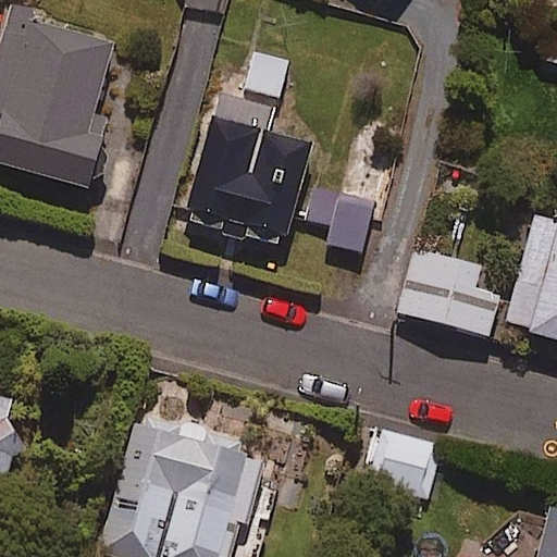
[(111,42),(7,14),(0,38),(0,74),(13,77),(0,125),(0,162),(86,185),(103,118),(91,114),(111,42)]
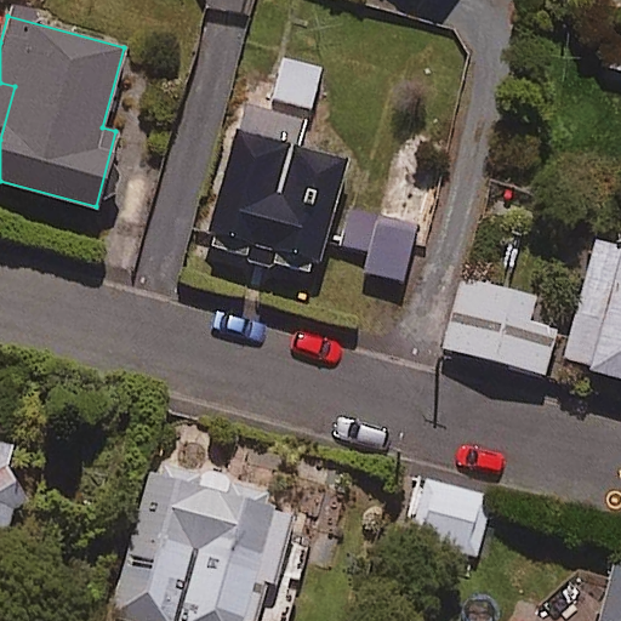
[(620,35),(611,33),(603,68),(620,72),(620,35)]
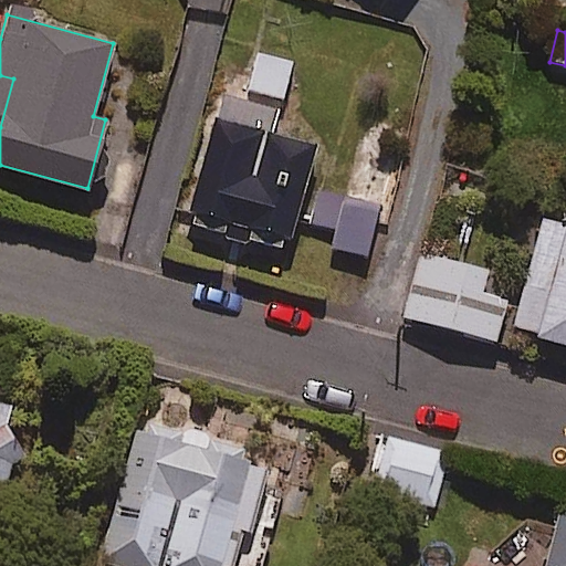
[(292,63),(259,54),(249,88),(282,97),(292,63)]
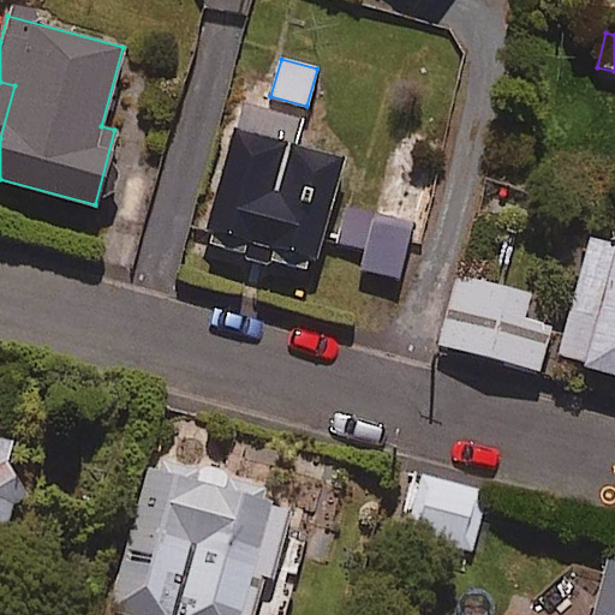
[(342,154),(231,126),(201,244),(312,272),(342,154)]
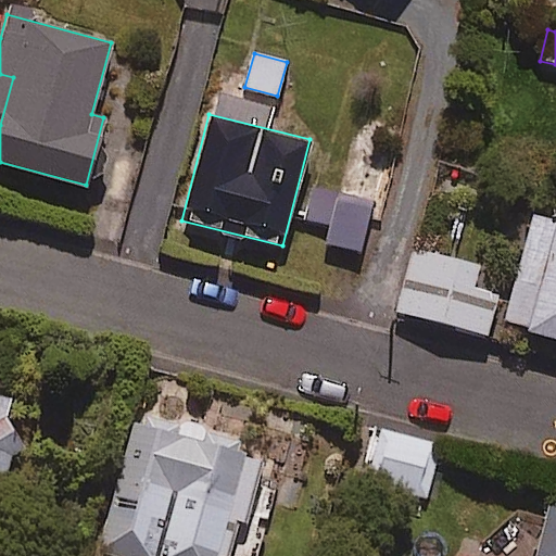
[(373,204),(344,196),(330,242),(359,251),(373,204)]
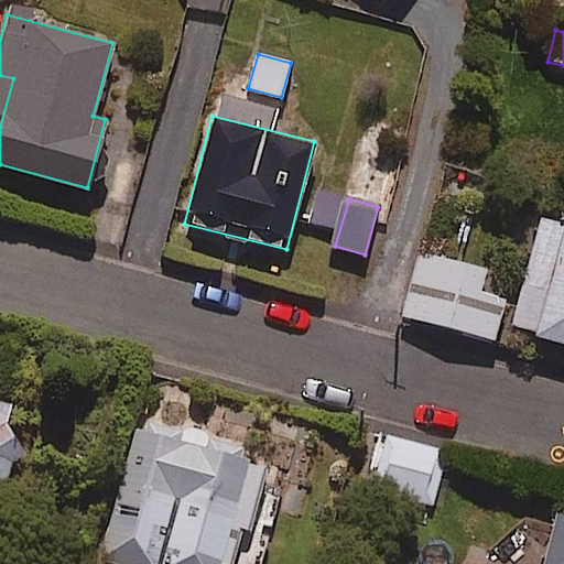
[(563,218),(542,213),(510,326),(563,340),(563,218)]
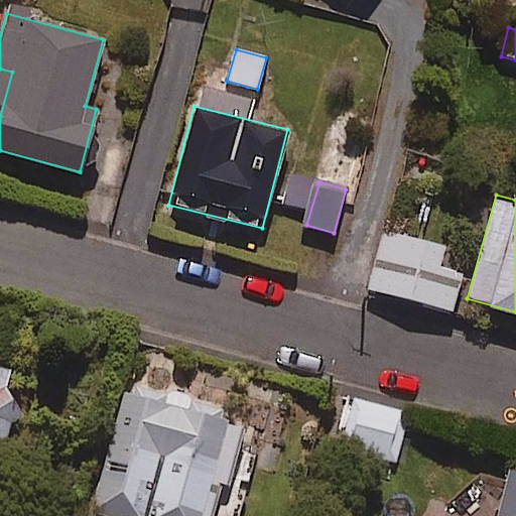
[(443,246),(384,230),(368,288),(452,311),(463,270),(439,264),(443,246)]
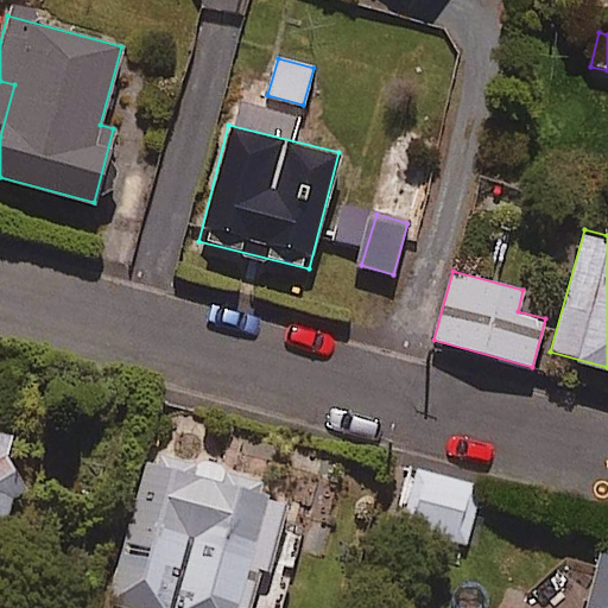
[(0,539),(29,439),(0,430),(0,539)]
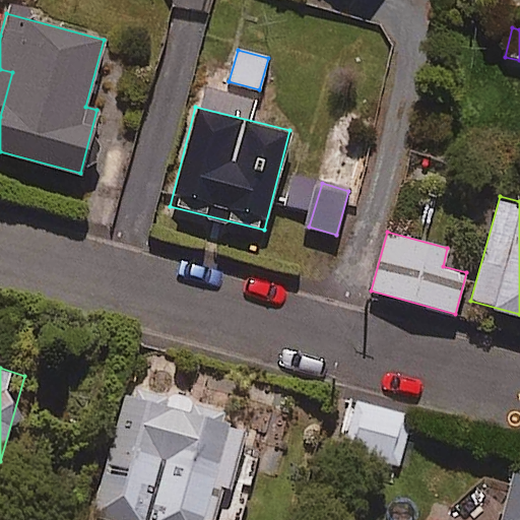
[(206,519),(216,486),(226,490),(246,424),(201,410),(203,403),(128,382),(87,519),(206,519)]
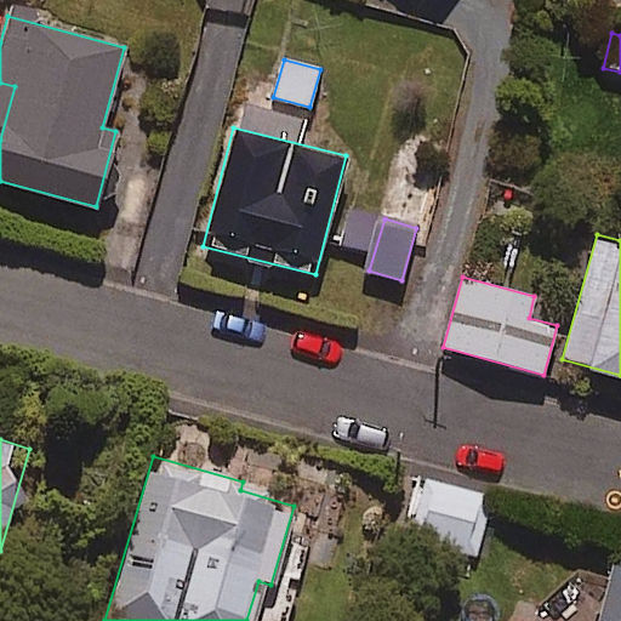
[(495,501),(422,477),(404,531),(478,556),(495,501)]
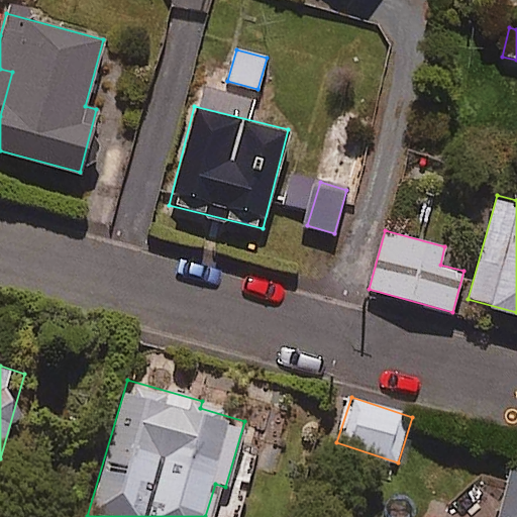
[(516,516),(516,470),(508,468),(496,516),(516,516)]
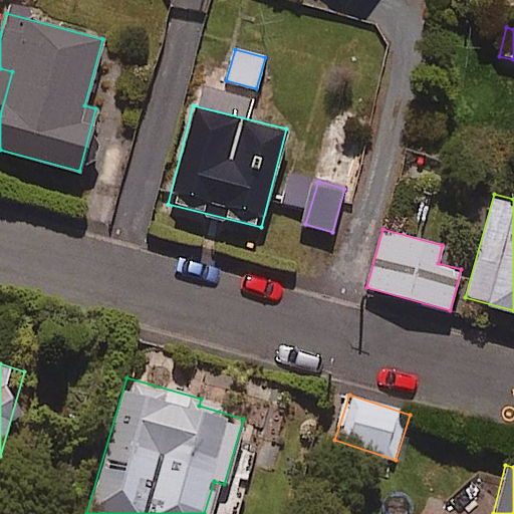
All buildings are outlined.
